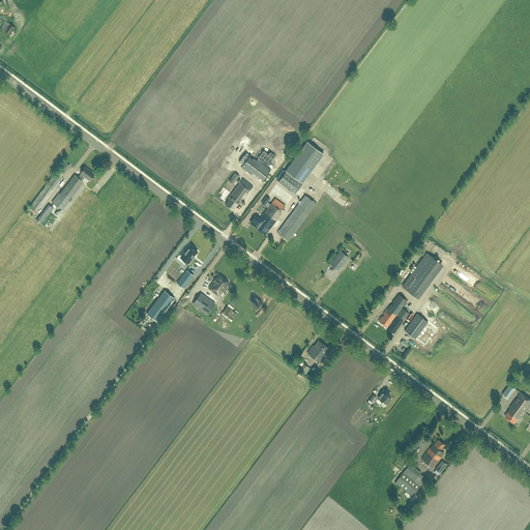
[(9,34),(15,27),(7,22),(1,28),(9,34)]
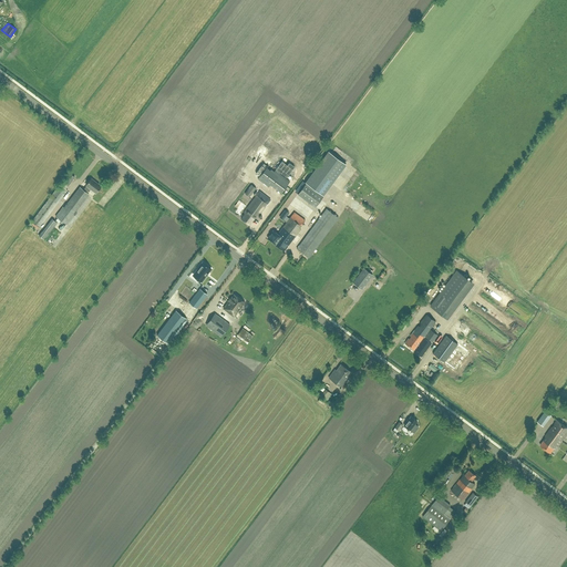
[(347,165),(328,151),(305,182),(323,196),(347,165)]
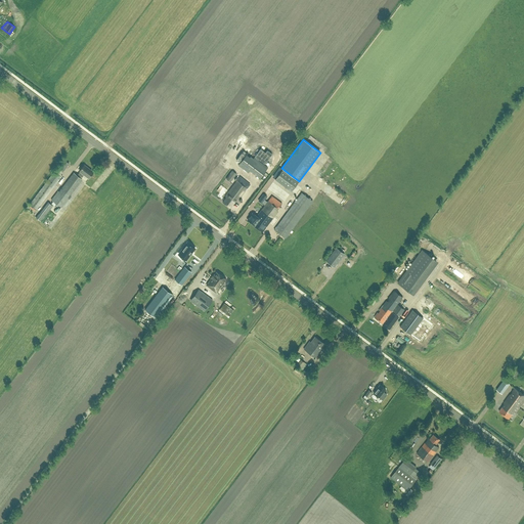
[(232,149),(224,159),(230,164),(239,155),(232,149)]
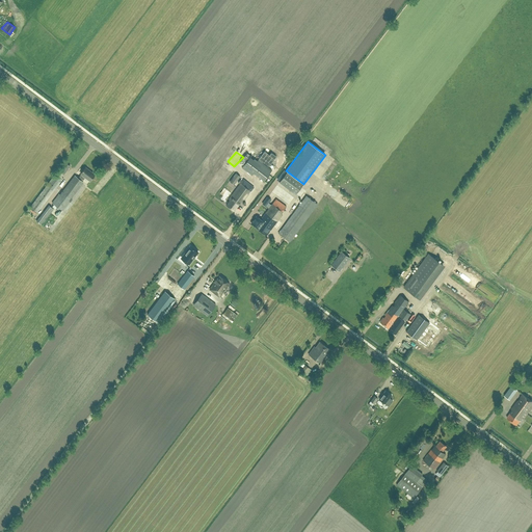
[(271,170),(251,155),(242,167),(251,175),(253,174),(263,182),(271,170)]
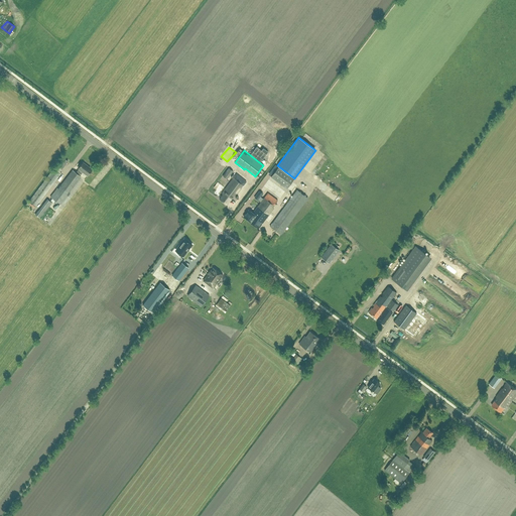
[(59,171),(68,160),(62,157),(53,169),(52,169),(29,201),(36,207),(61,172),(59,171)]
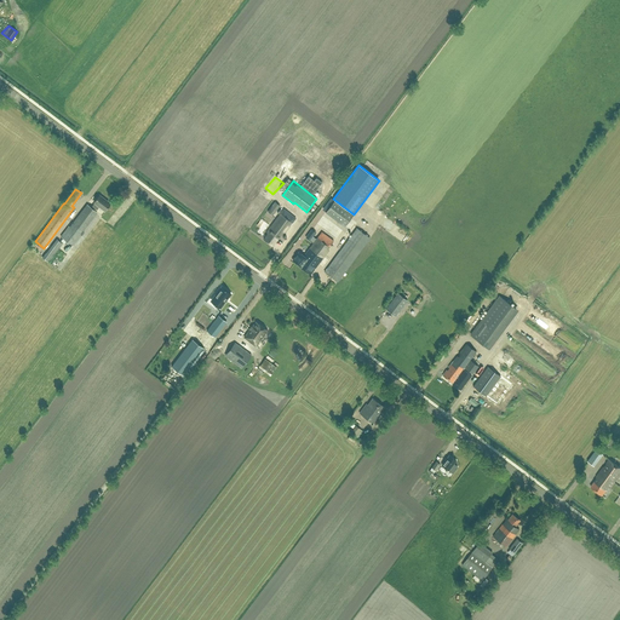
[(105,211),(110,204),(99,195),(93,202),(95,202),(91,207),(87,205),(69,227),(68,225),(61,236),(74,246),(84,231),(82,230),(97,212),(96,211),(99,206),(105,211)]
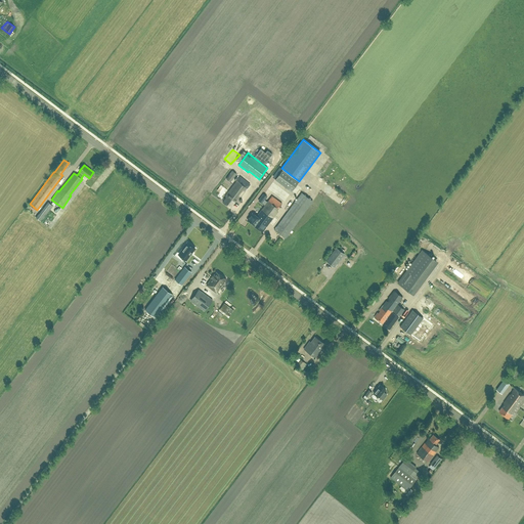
[(281,170),(274,180),(290,191),(297,181),(281,170)]
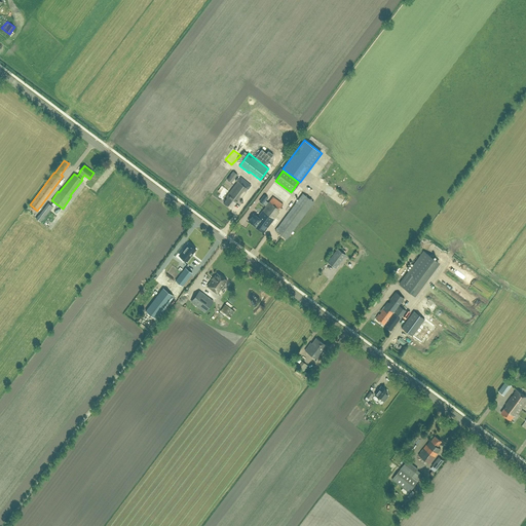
[(231,183),(237,175),(233,172),(227,180),(231,183)]
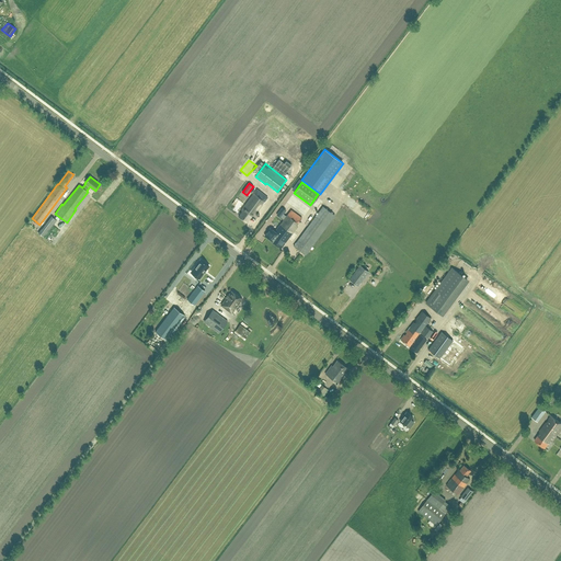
[(254,215),(267,197),(256,189),(241,210),(242,210),(238,216),(247,222),(253,214),(254,215)]
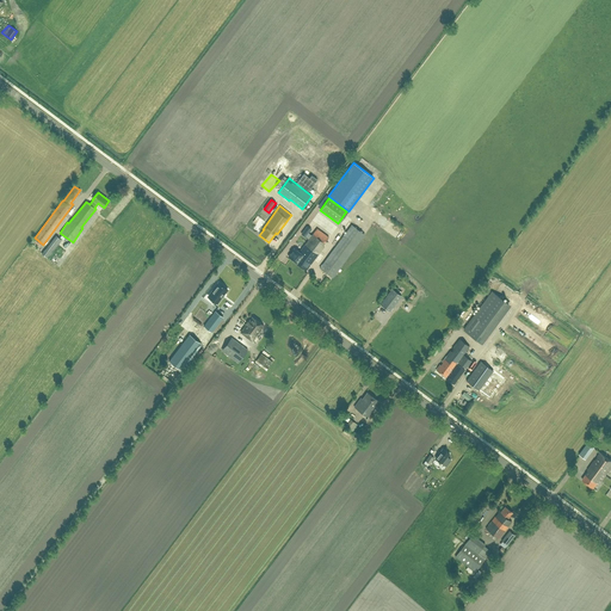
[(261,218),(258,215),(252,222),(257,226),(261,218)]
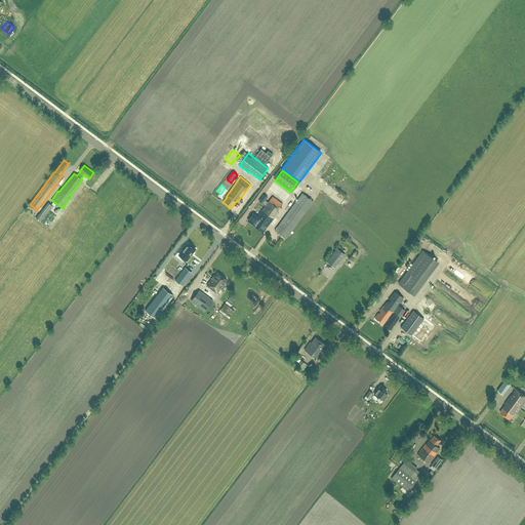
[(286,238),(313,201),(301,193),(275,230),(286,238)]
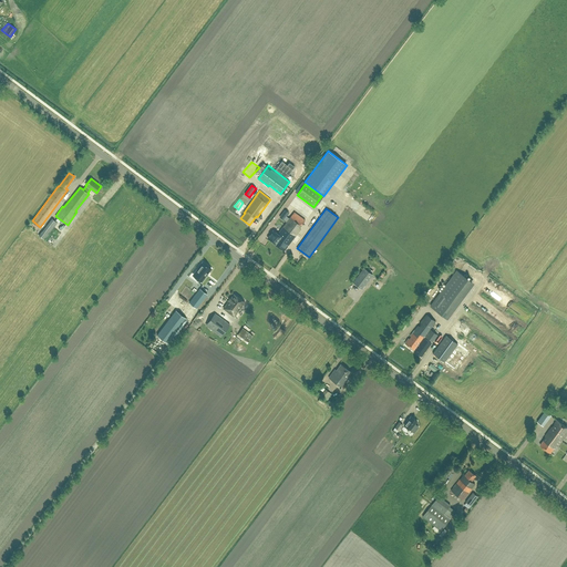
[(289,213),(285,209),(279,217),(284,220),(289,213)]
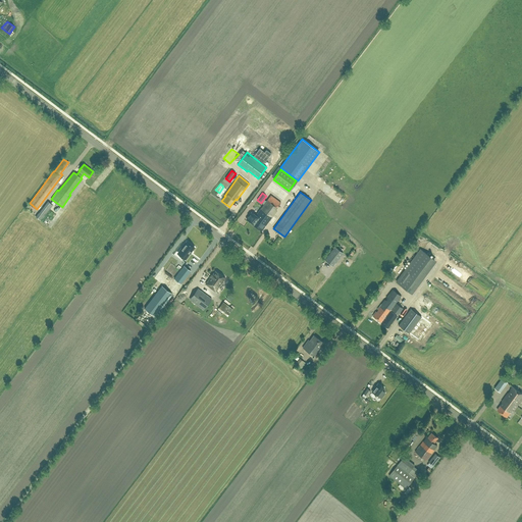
[(265,225),(276,210),(275,209),(280,202),(270,195),(256,215),(251,212),(246,219),(251,222),(251,223),(261,230),(264,226),(263,225),(264,224),(265,225)]
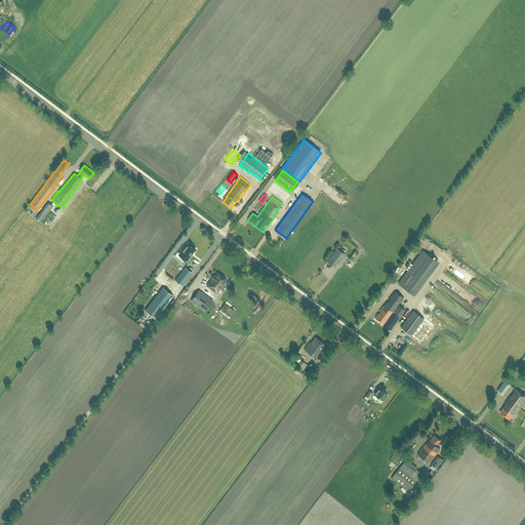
[(50,209),(45,206),(36,217),(41,221),(50,209)]
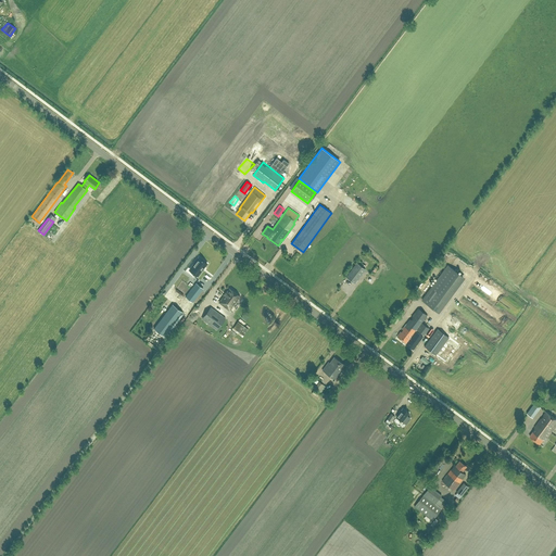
[(199,257),(196,262),(189,269),(190,270),(198,276),(206,263),(199,257)]
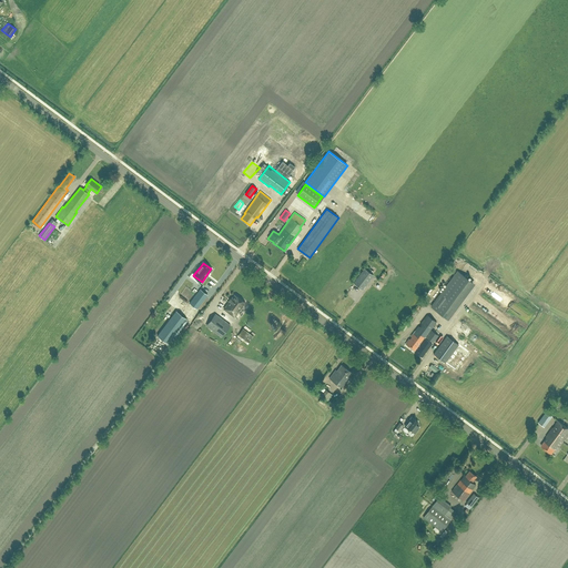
[(362,288),(373,275),(364,269),(353,282),(362,288)]
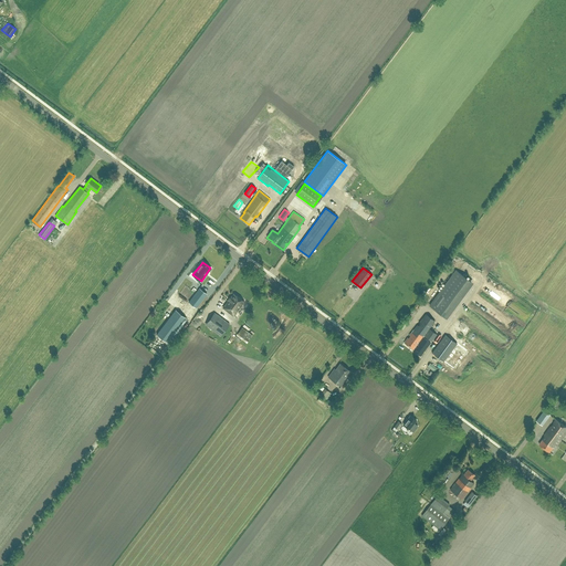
[(456,272),(429,306),(446,320),(472,284),(456,272)]
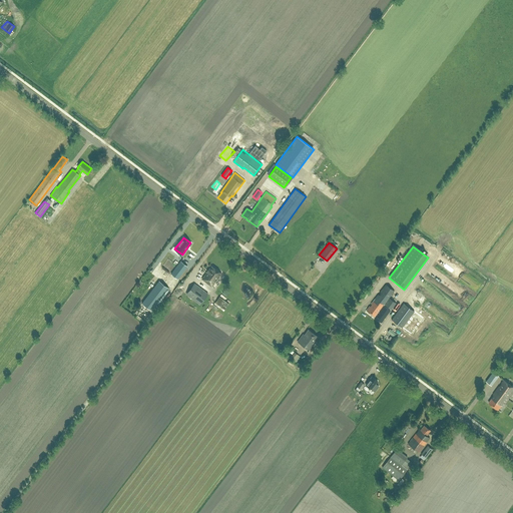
[(177,279),(187,267),(180,261),(171,274),(177,279)]
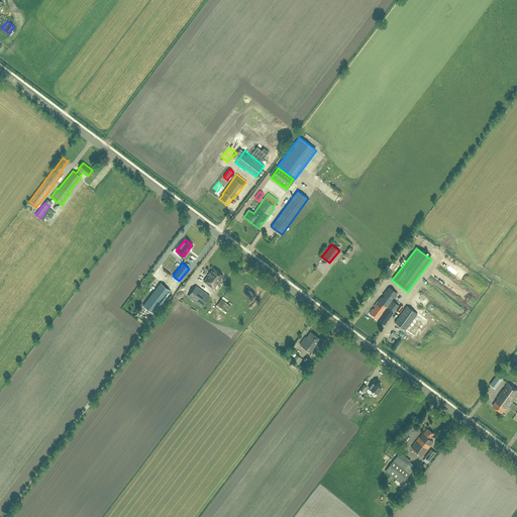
[(223,276),(213,269),(211,272),(210,272),(208,275),(204,281),(213,289),(223,276)]
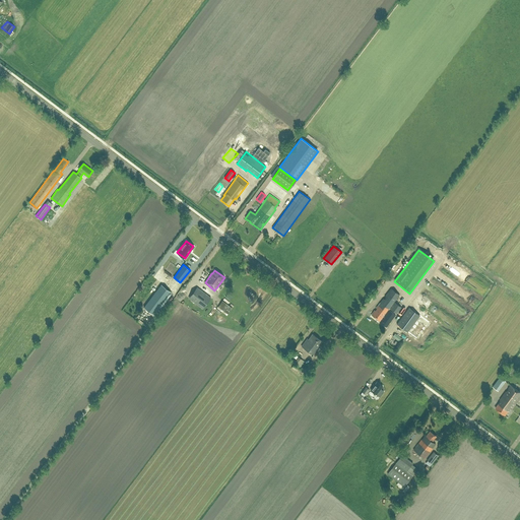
[(153,314),(171,291),(160,284),(143,307),(153,314)]
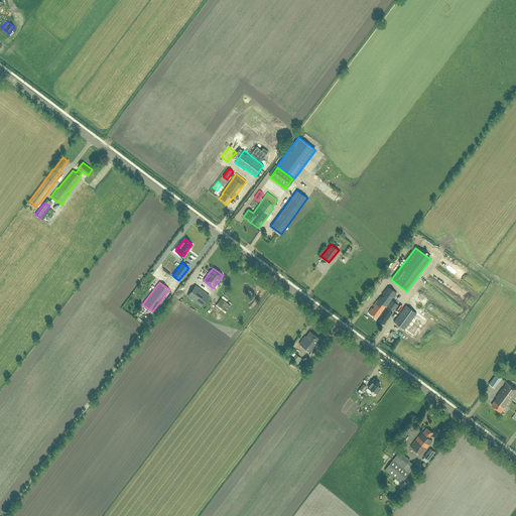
[(201,305),(209,295),(196,285),(187,295),(201,305)]
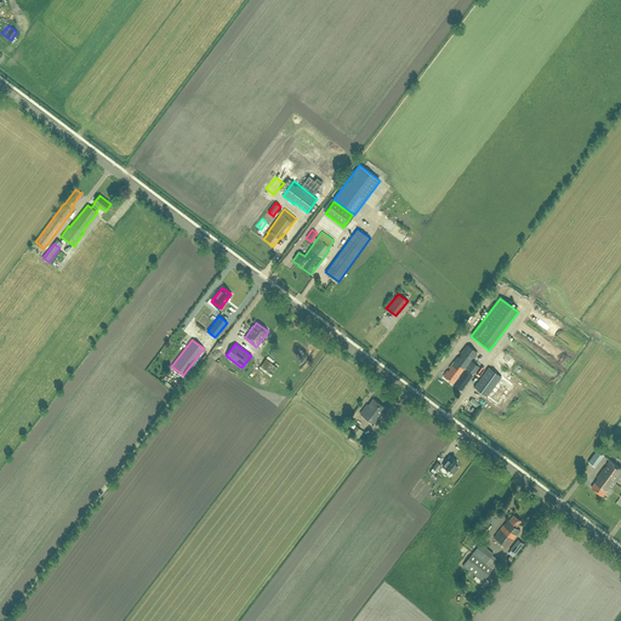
[(446,370),(443,375),(454,383),(460,375),(468,382),(472,376),(463,369),(465,368),(473,375),(479,366),(471,360),(477,352),(467,345),(460,353),(461,354),(459,357),(457,357),(449,368),(450,368),(448,371),(446,370)]
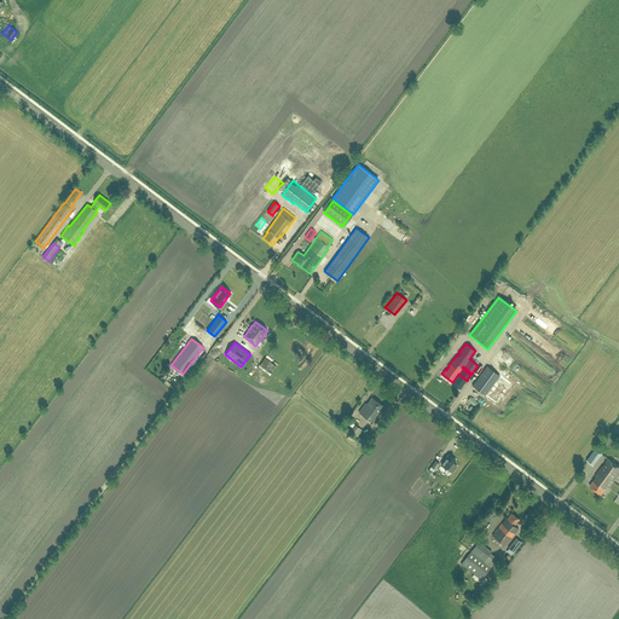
[(271,374),(276,366),(265,358),(259,365),(256,369),(261,372),(264,369),(271,374)]
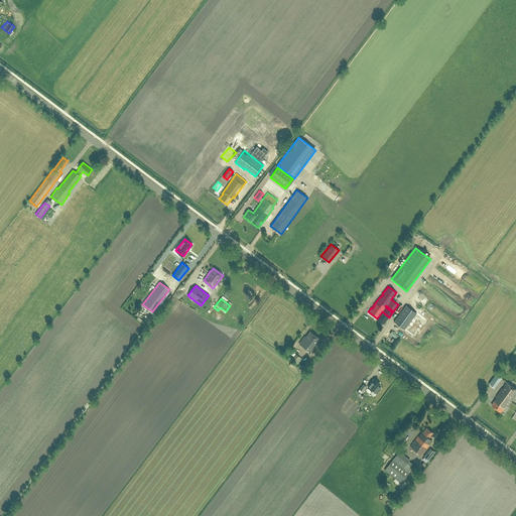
[(404,329),(416,313),(405,305),(393,321),(404,329)]
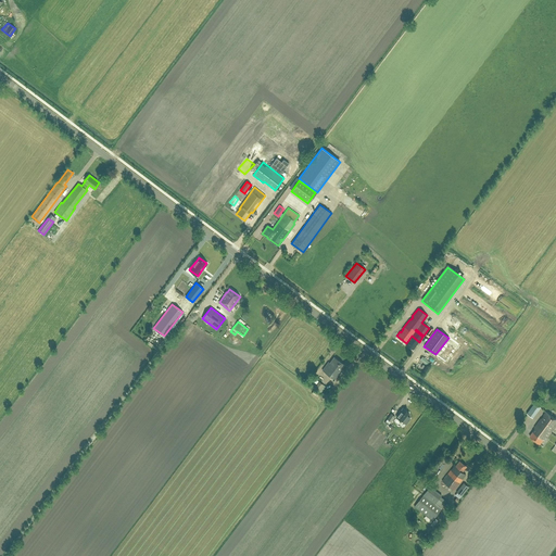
[(344,365),(333,357),(329,363),(328,362),(321,370),(335,379),(338,375),(337,374),(344,365)]
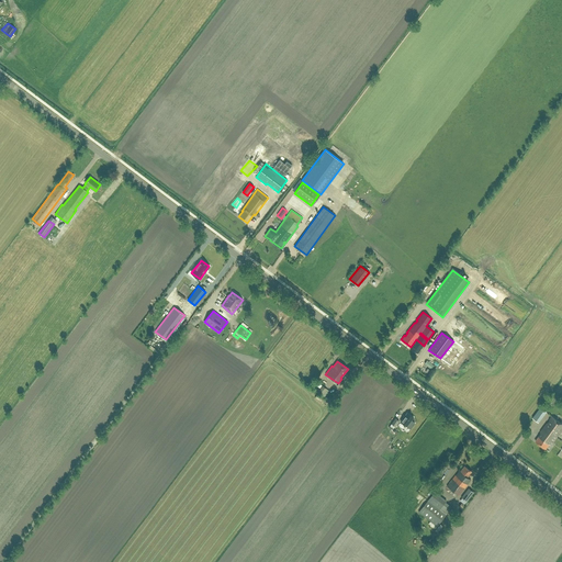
[(535,420),(538,423),(544,412),(541,409),(535,420)]
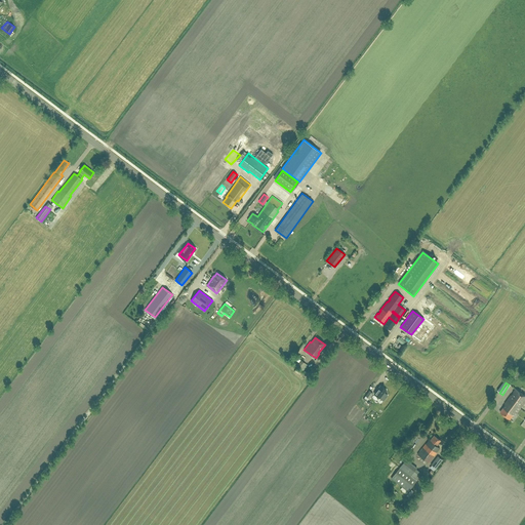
[(379,398),(386,390),(380,385),(373,394),(379,398)]
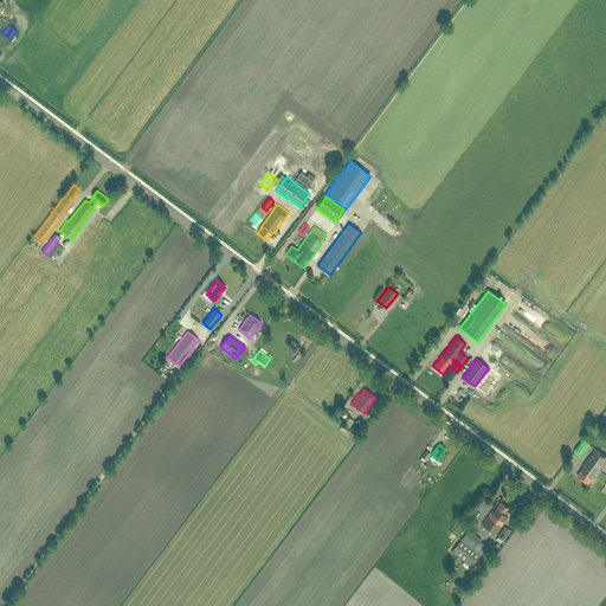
[(590,456),(586,461),(600,471),(605,463),(605,457),(594,449),(592,452),(593,453),(591,456),(590,456)]
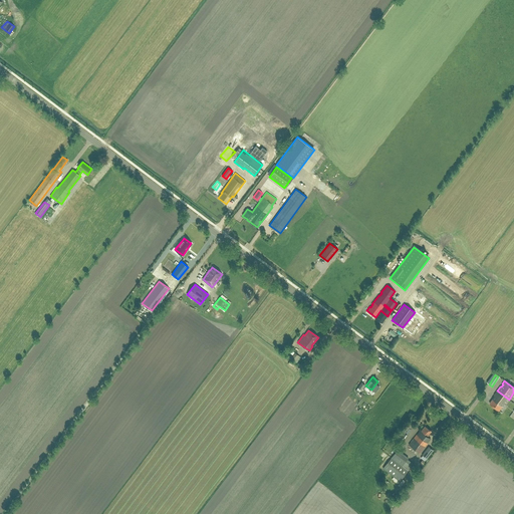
[(504,407),(509,400),(497,391),(494,395),(495,396),(489,403),(499,410),(502,406),(504,407)]
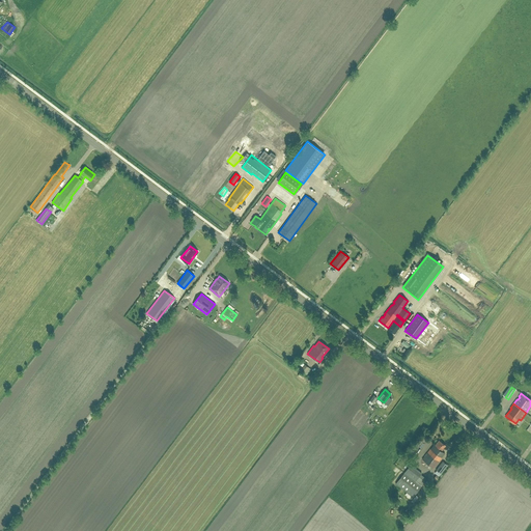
[(444,444),(437,439),(430,448),(429,447),(421,458),(432,468),(444,452),(440,450),(444,444)]
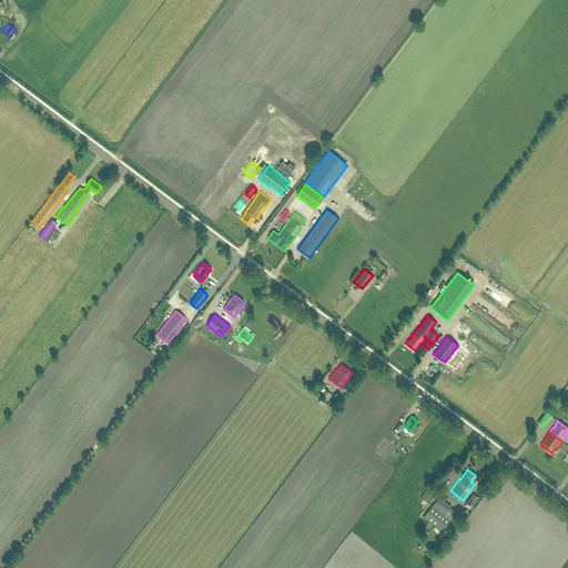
[(472,507),(478,498),(473,494),(466,503),(472,507)]
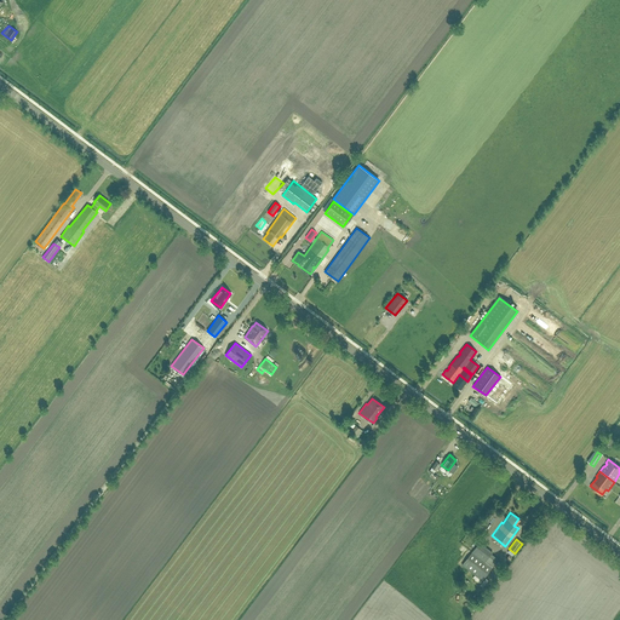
[(480,583),(482,580),(498,558),(492,554),(493,552),(480,543),(461,564),(475,574),(472,577),(480,583)]
